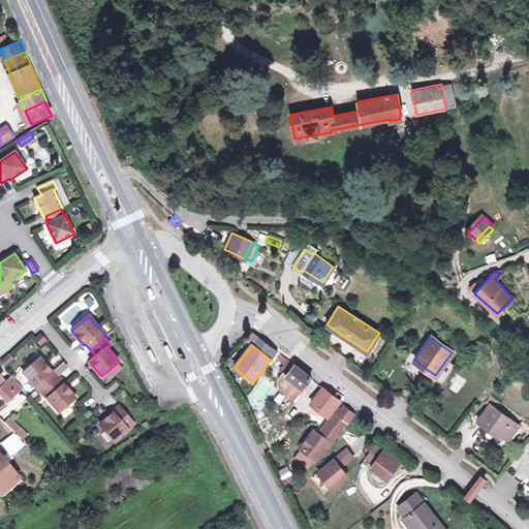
[(167,347),(163,349),(169,361),(174,359),(167,347)]
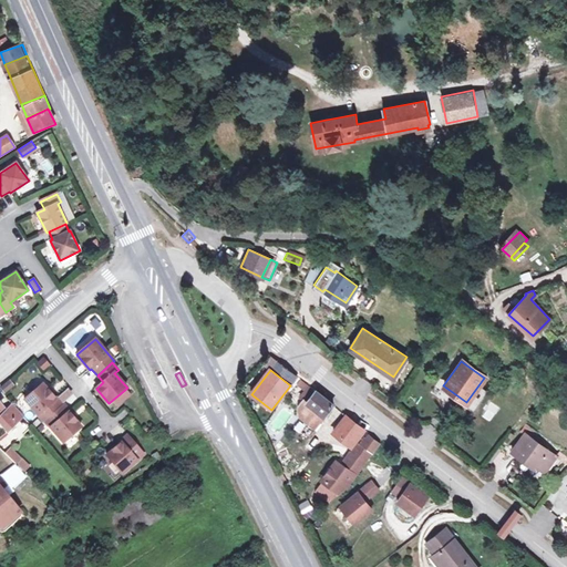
[(161,375),(156,377),(163,390),(167,388),(161,375)]
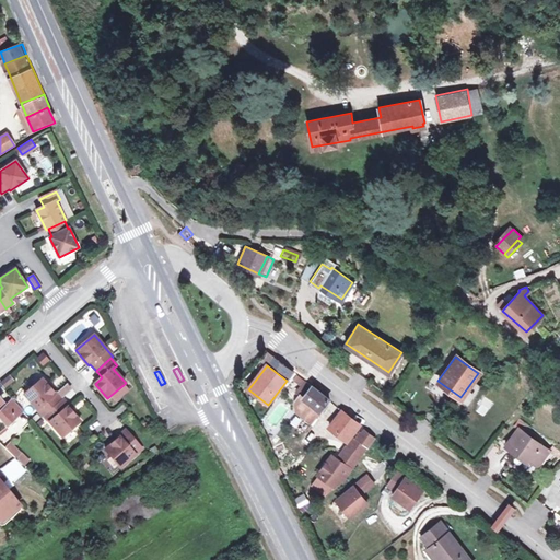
[(10,376),(1,384),(7,388),(14,382),(10,376)]
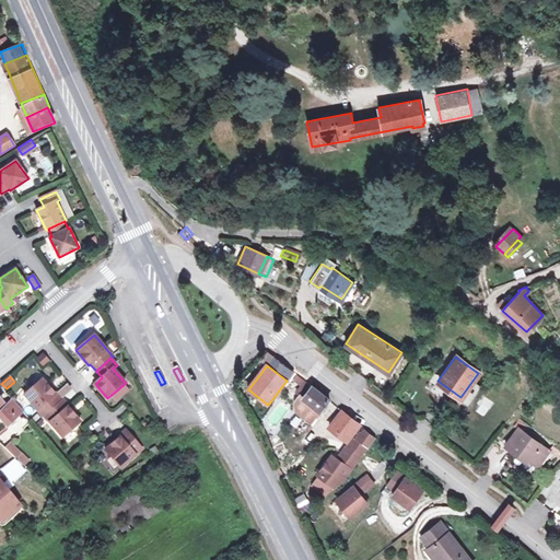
[(48,386),(43,380),(24,395),(43,417),(44,416),(62,400),(56,393),(55,394),(48,386)]
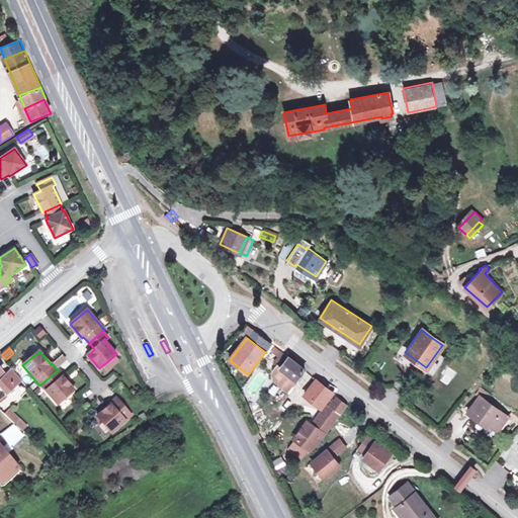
[(288,358),(282,353),(275,364),(278,366),(281,368),(288,358)]
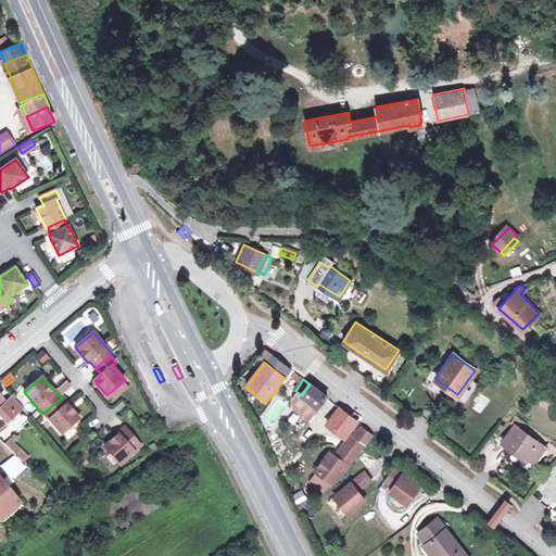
[(66,381),(57,388),(63,396),(72,389),(66,381)]
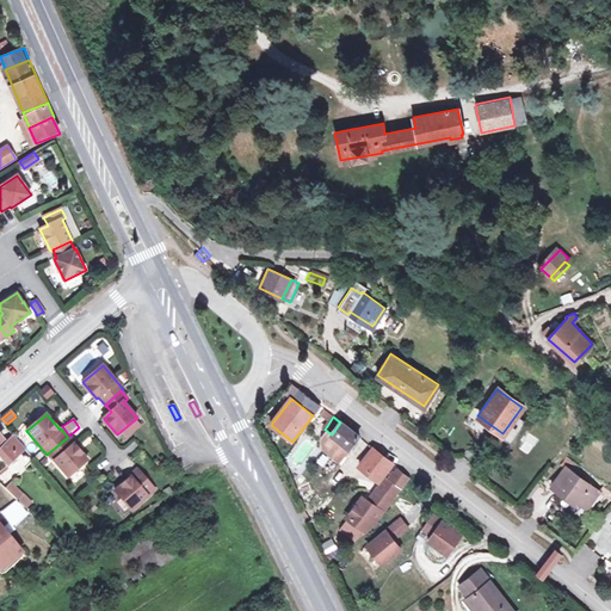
[(359,438),(340,423),(332,434),(328,432),(323,438),(323,450),(340,463),(359,438)]
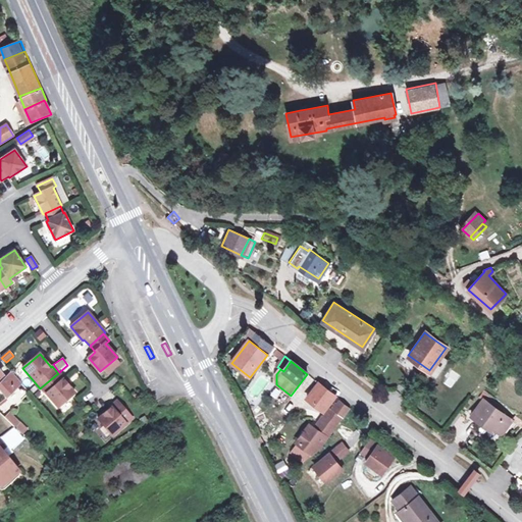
[(3,375),(0,372),(0,389),(7,399),(17,389),(8,378),(5,380),(2,376),(3,375)]
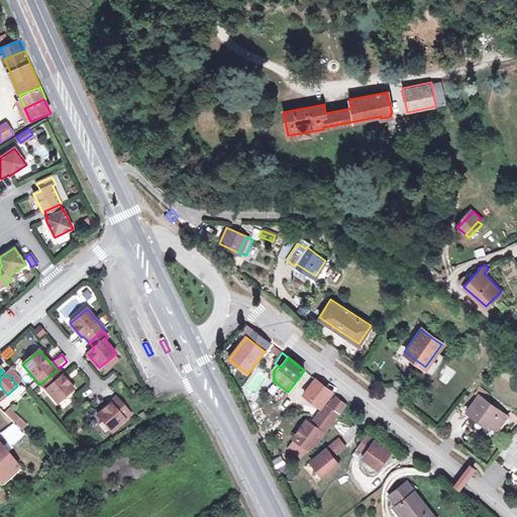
[(59,369),(58,370),(40,384),(58,404),(75,390),(69,383),(63,376),(64,375),(59,369)]
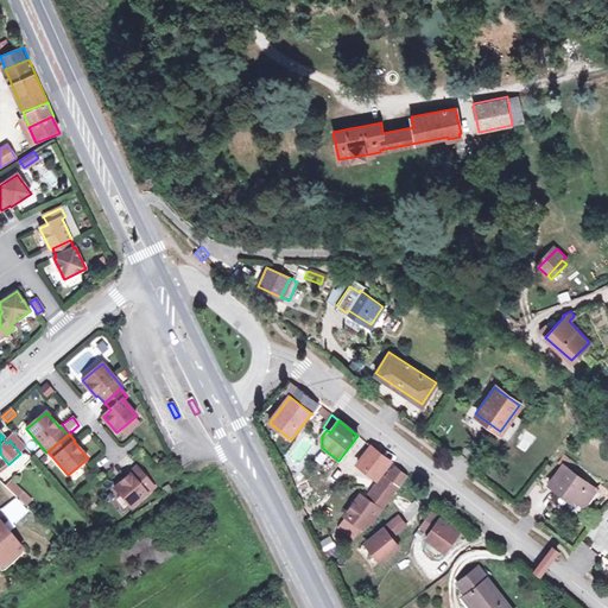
[(16,435),(10,441),(20,454),(27,448),(16,435)]
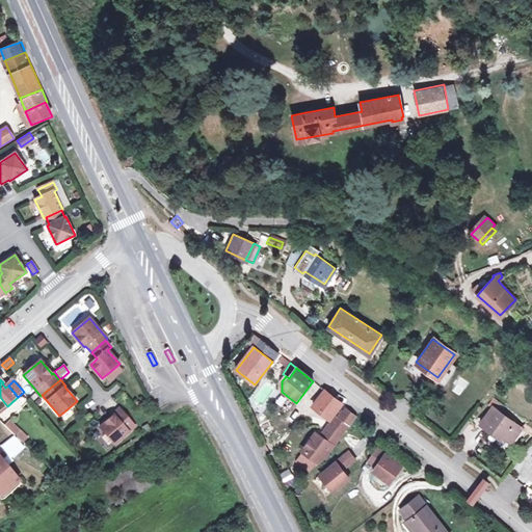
[(522,427),(491,406),(479,423),(494,433),(496,431),(503,436),(511,442),(522,427)]
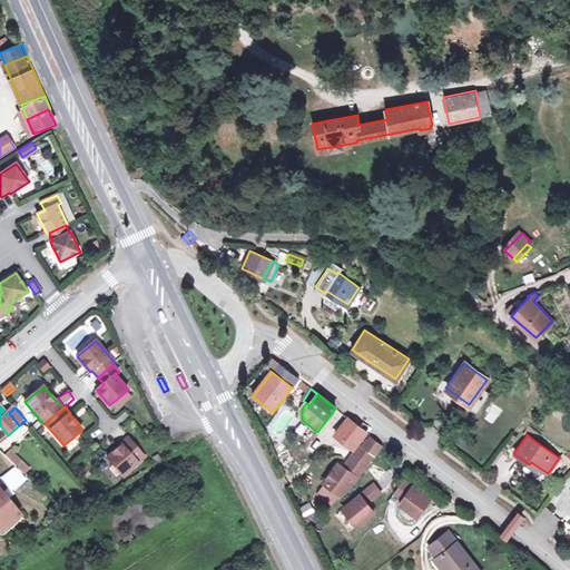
[(145,458),(128,438),(121,444),(123,445),(115,452),(107,458),(124,477),(145,458)]
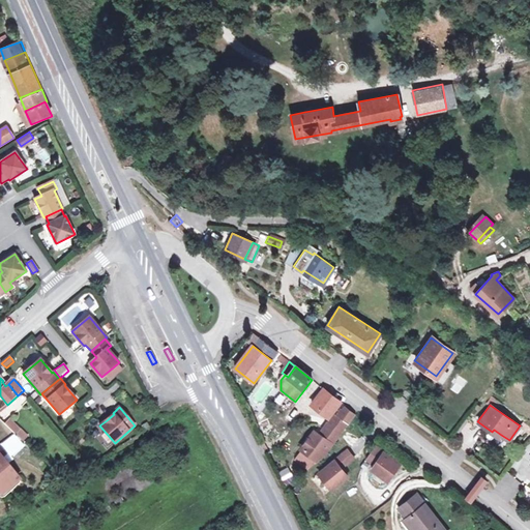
[(357,414),(348,407),(340,417),(339,417),(332,425),(344,434),(357,414)]
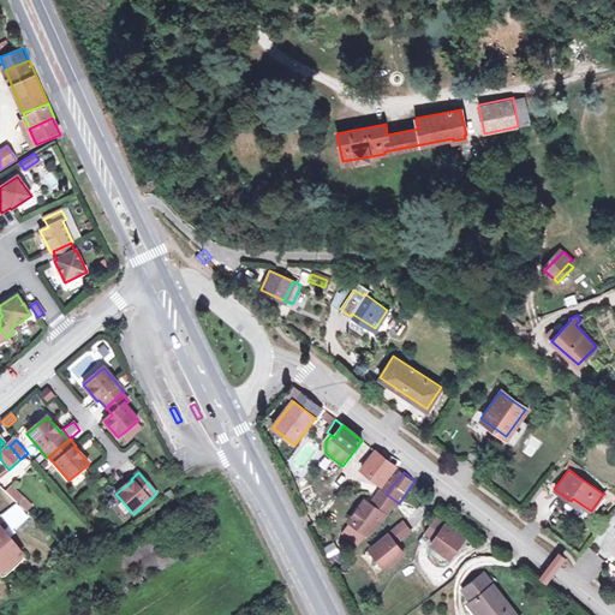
[(0,509),(4,515),(17,505),(18,503),(0,484),(0,509)]
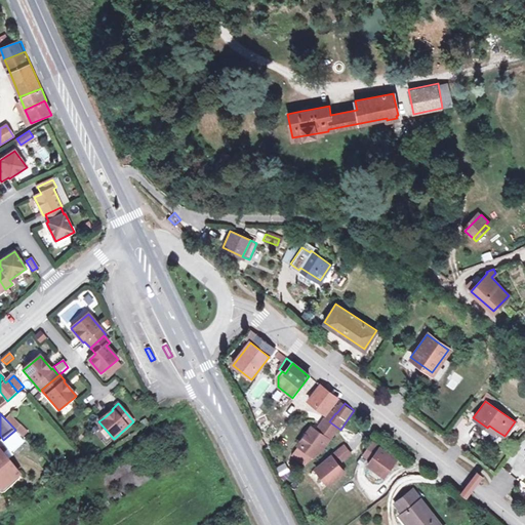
[(340,430),(329,421),(321,433),(331,441),(340,430)]
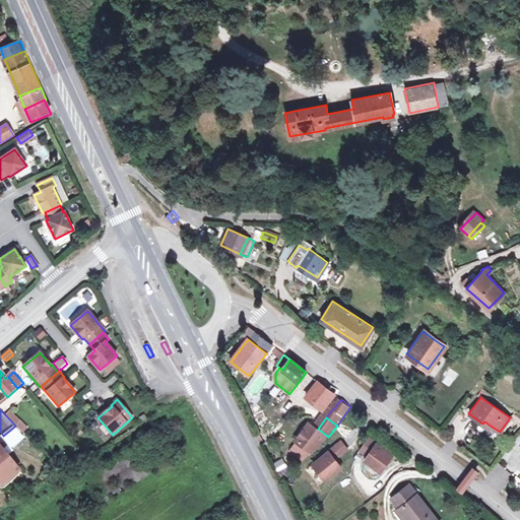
[(320,449),(328,437),(318,429),(310,424),(298,441),(314,452),(320,449)]
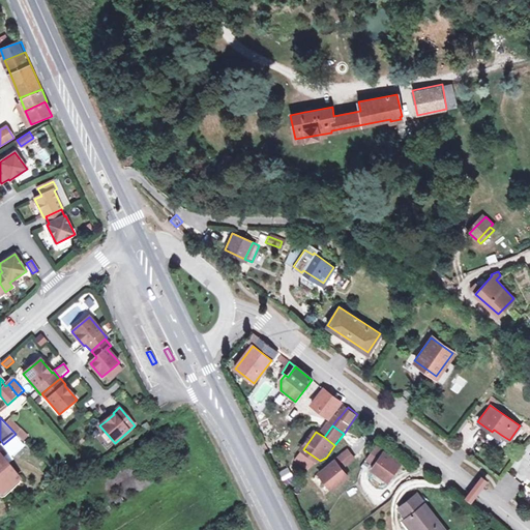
[(15,435),(3,444),(8,449),(20,439),(15,435)]
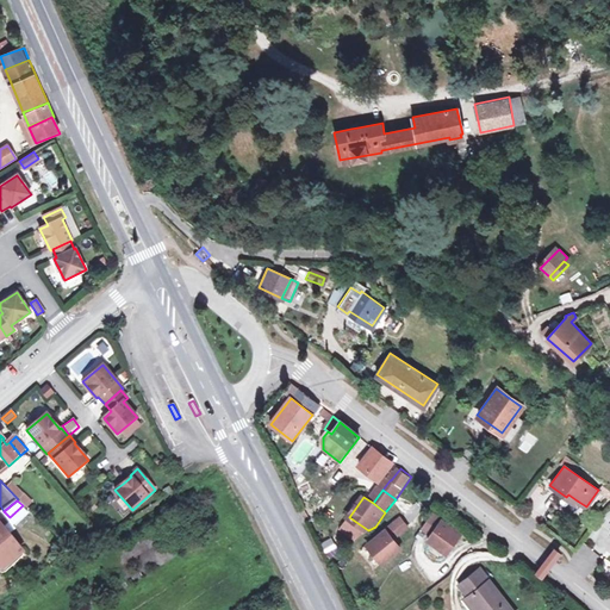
[(192,500),(100,559),(120,592),(212,534),(192,500)]
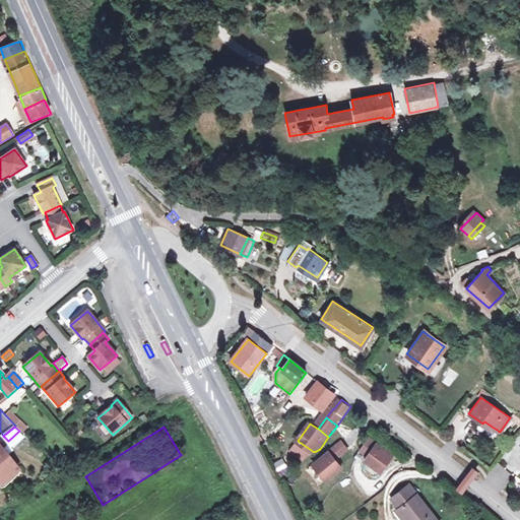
[(395,455),(371,437),(362,450),(370,455),(367,460),(383,471),(395,455)]
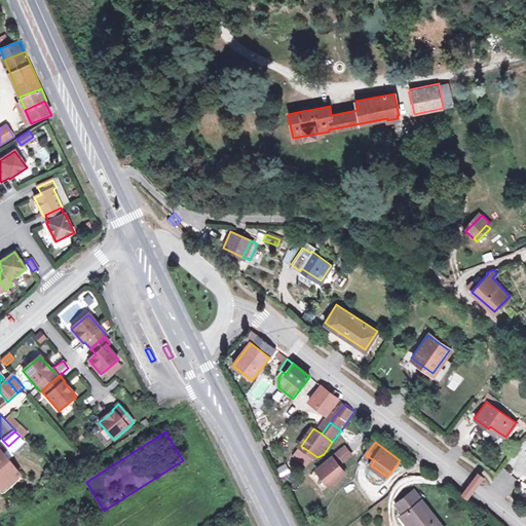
[(353,453),(347,446),(318,468),(331,485),(347,472),(341,463),(353,453)]
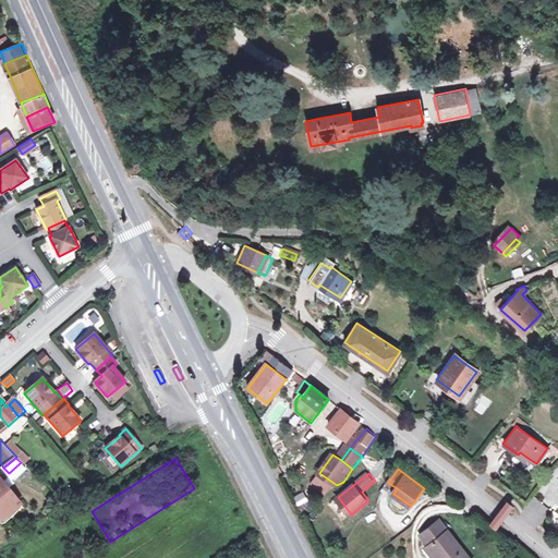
[(21,505),(0,480),(0,516),(2,520),(21,505)]
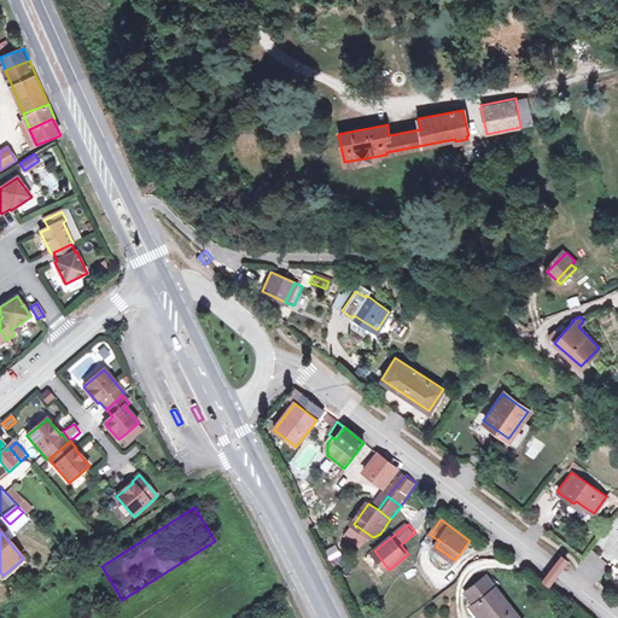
[(564,557),(547,579),(554,584),(571,563),(564,557)]
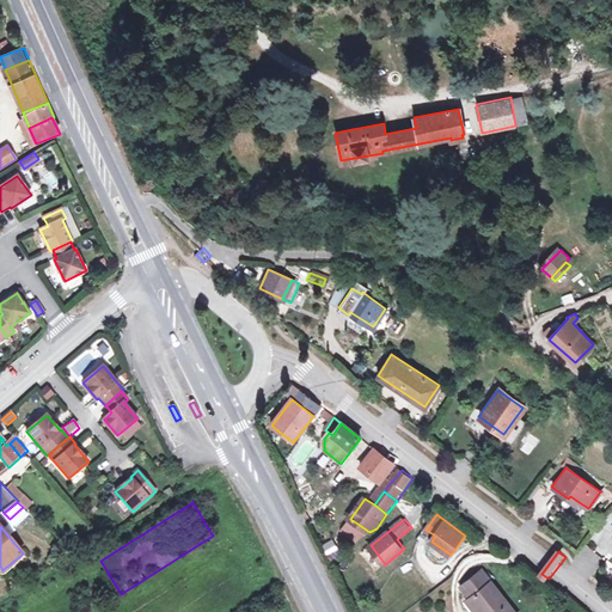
[(108,579),(97,586),(106,601),(117,594),(108,579)]
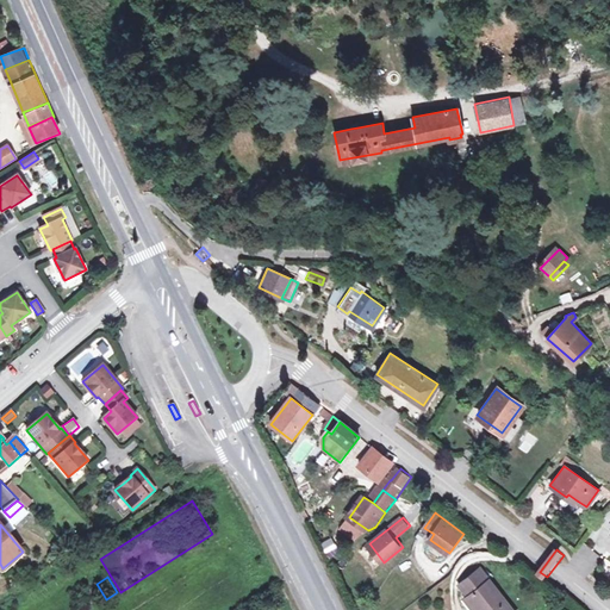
[(514,609),(491,582),(471,597),(478,607),(480,609),(514,609)]
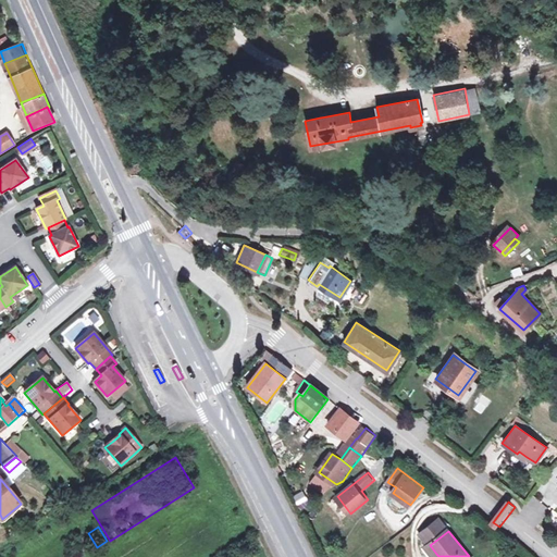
[(73,556),(64,543),(53,549),(58,556),(73,556)]
